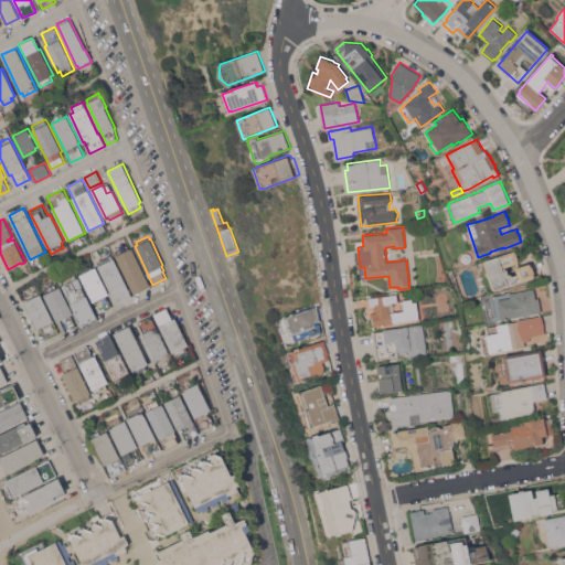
[(128,249),(131,247),(150,286),(135,294),(113,247),(125,242),(126,244),(128,249)]
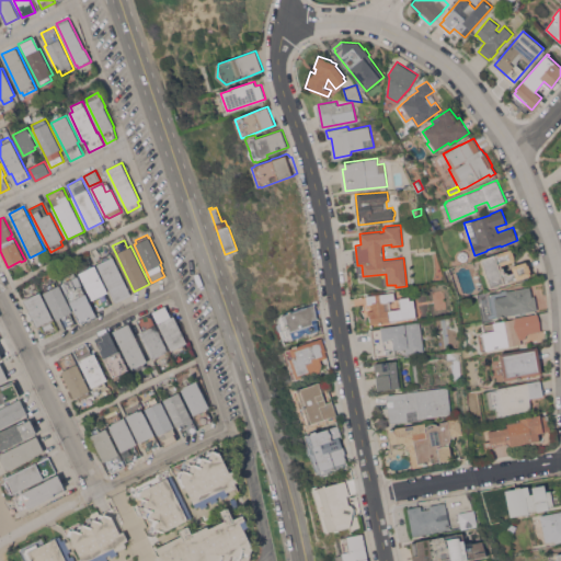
[(481,259),(512,249),(515,260),(514,261),(515,264),(529,260),(534,273),(491,287),(481,259)]
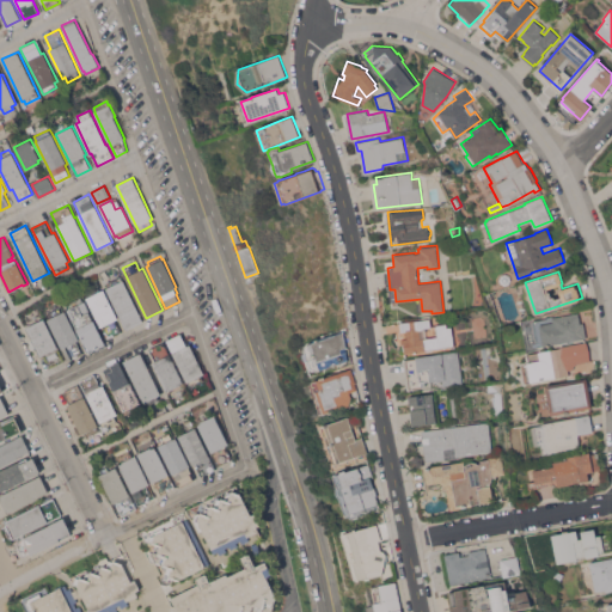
[(512,279),(509,283),(505,285),(501,282),(500,279),(502,275),(505,274),(509,275),(512,279)]
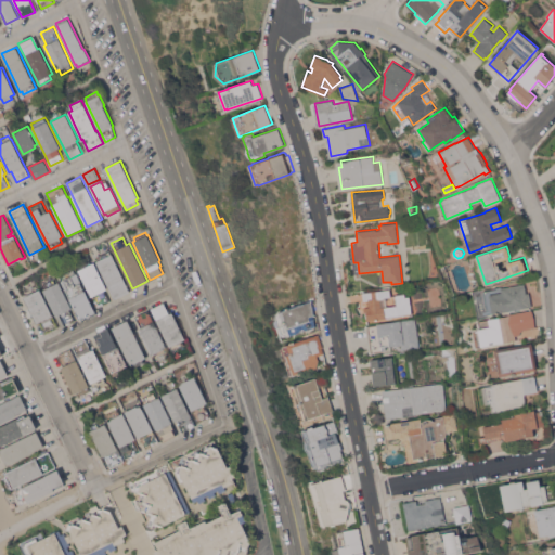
[(115,298),(97,261),(99,260),(97,256),(110,249),(130,292),(115,298)]
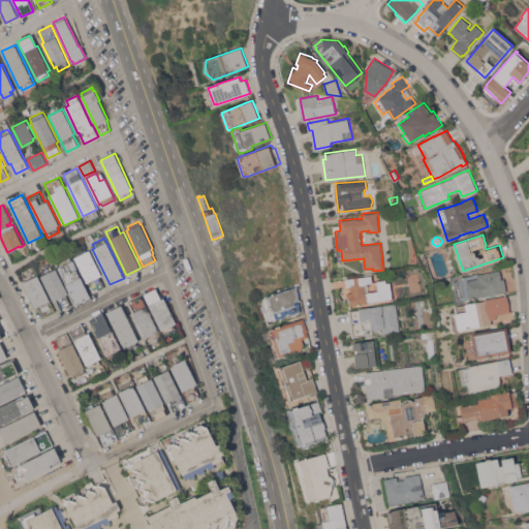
[(90,250),(101,275),(99,276),(104,287),(92,292),(74,257),(90,250)]
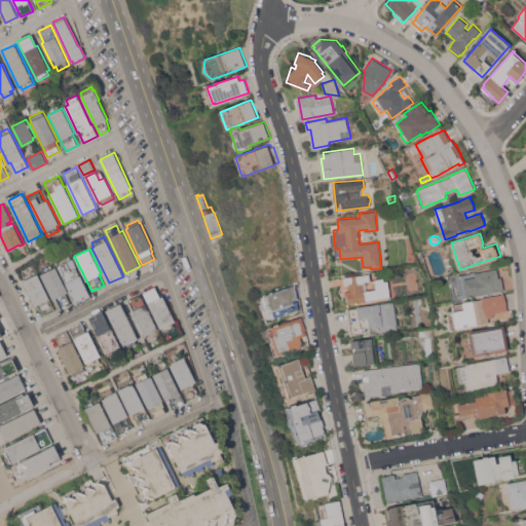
[(78,301),(77,302),(72,293),(72,294),(59,266),(63,264),(63,261),(64,259),(65,257),(70,255),(72,259),(73,258),(91,297),(78,303),(78,301)]
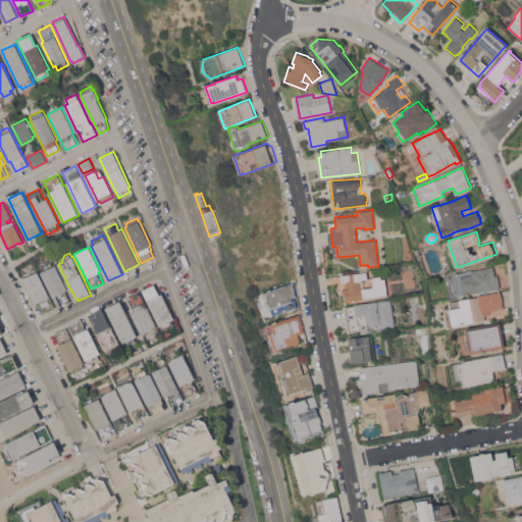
[(41,272),(55,264),(67,290),(65,291),(70,302),(58,307),(41,272)]
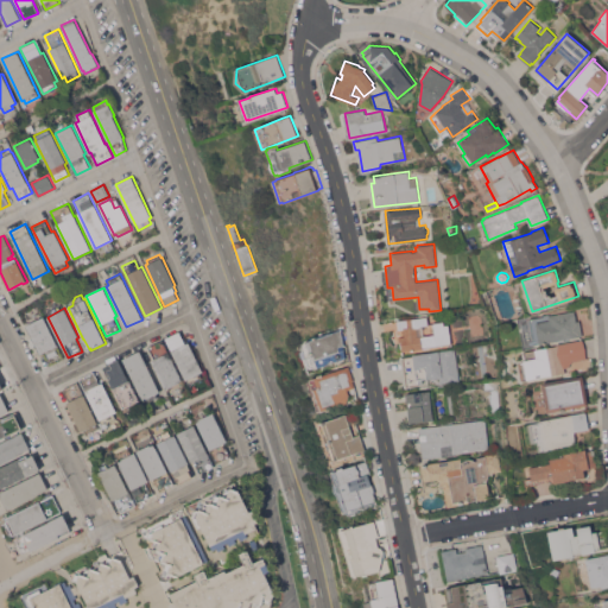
[(548,341),(548,342),(544,343),(543,342),(537,343),(537,340),(533,340),(525,342),(524,331),(520,331),(518,321),(530,318),(543,316),(543,314),(549,312),(549,315),(575,310),(576,321),(580,321),(582,335),(548,341)]
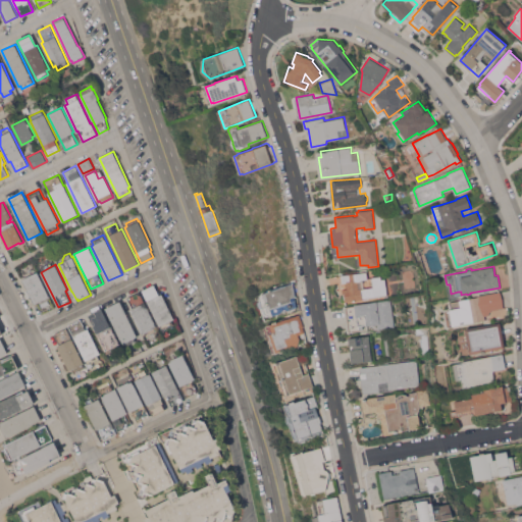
[(38,271),(55,307),(43,313),(37,303),(35,304),(22,278),(38,271)]
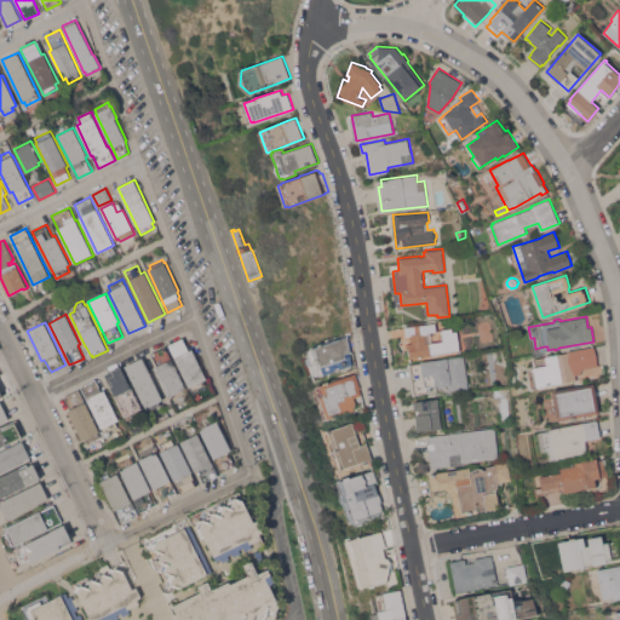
[(459,350),(459,351),(457,351),(457,350),(452,351),(452,352),(449,352),(449,351),(438,352),(440,355),(431,356),(431,355),(411,359),(408,349),(407,349),(406,343),(413,343),(412,339),(405,340),(405,336),(407,336),(405,326),(436,322),(437,331),(431,332),(432,342),(443,340),(442,328),(453,327),(453,331),(458,331),(460,350),(459,350)]
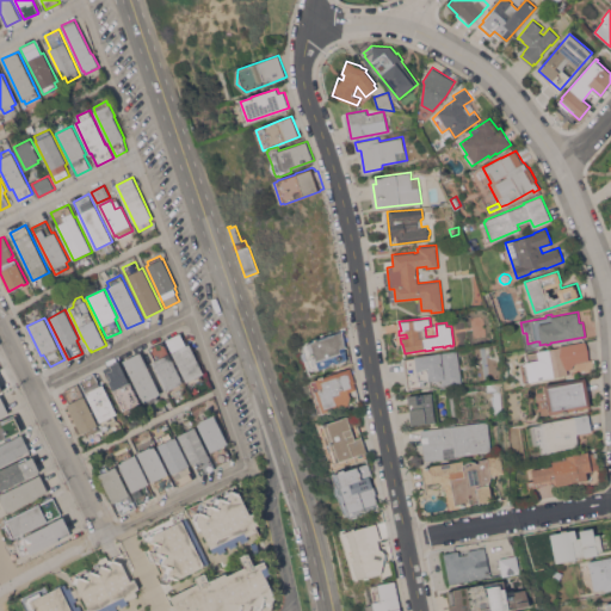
[(344,329),(347,359),(346,359),(338,363),(337,362),(331,364),(328,366),(320,369),(320,368),(315,369),(310,366),(308,359),(304,360),(302,353),(306,352),(304,347),(307,344),(310,343),(310,341),(315,340),(314,339),(340,331),(344,329)]
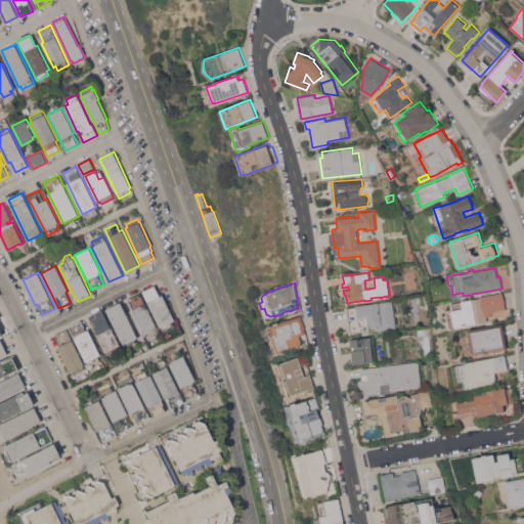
[(175,319),(172,321),(174,325),(163,332),(142,291),(155,285),(160,296),(163,295),(175,319)]
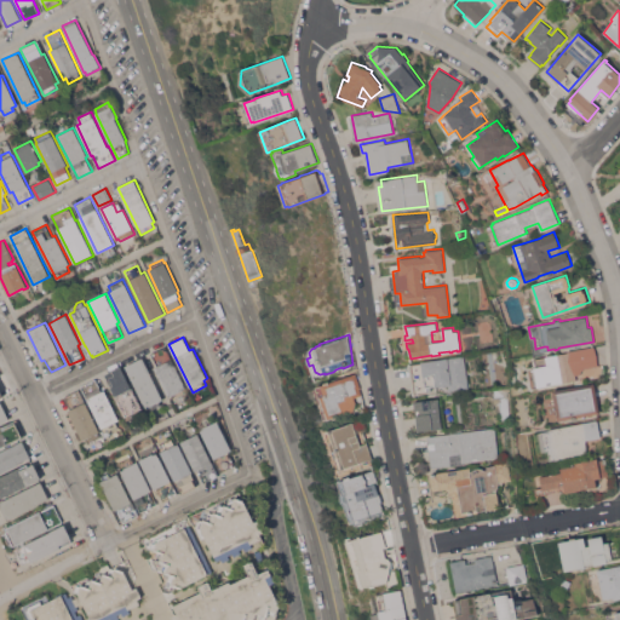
[(155,367),(158,365),(151,352),(166,345),(184,383),(183,383),(185,386),(182,389),(183,390),(170,396),(155,367)]
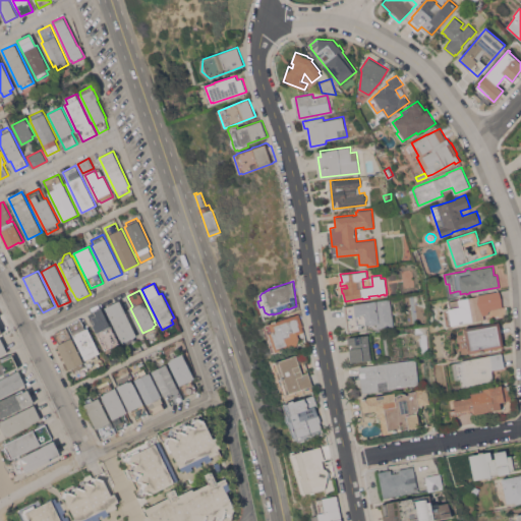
[(500,290),(503,306),(490,308),(487,313),(483,314),(484,319),(449,325),(446,309),(449,309),(449,308),(451,308),(450,301),(477,295),(477,294),(500,290)]
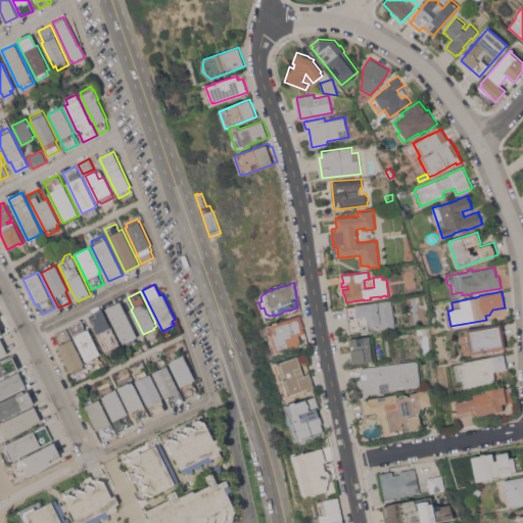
[(427,297),(427,299),(426,302),(423,303),(421,303),(419,300),(418,297),(420,295),(425,294),(427,297)]
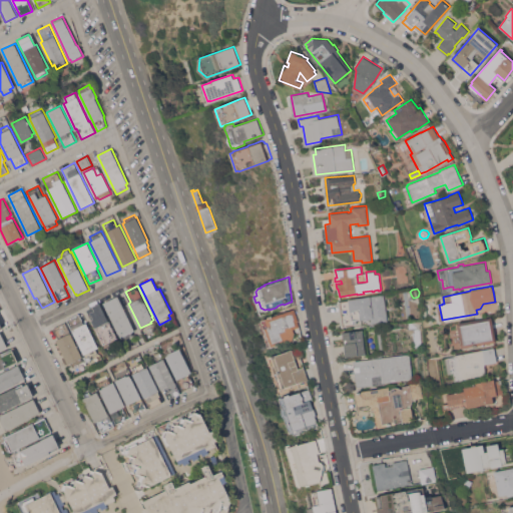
[(340,300),(384,294),(388,321),(372,323),(371,318),(354,320),(354,325),(343,326),(340,300)]
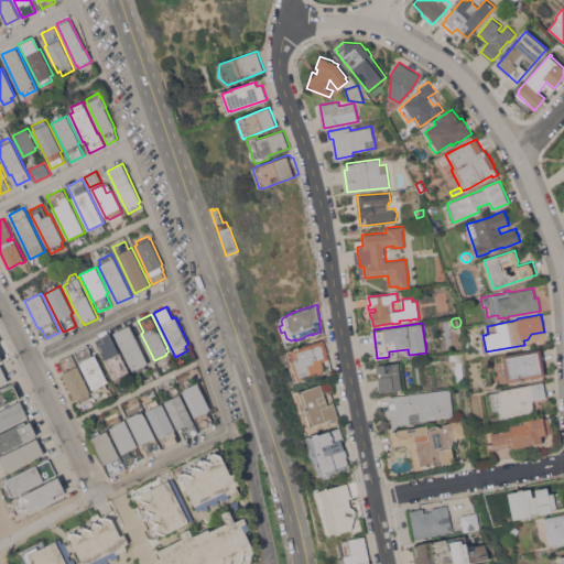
[(149,362),(145,365),(147,368),(134,373),(131,366),(130,367),(114,333),(130,325),(149,362)]
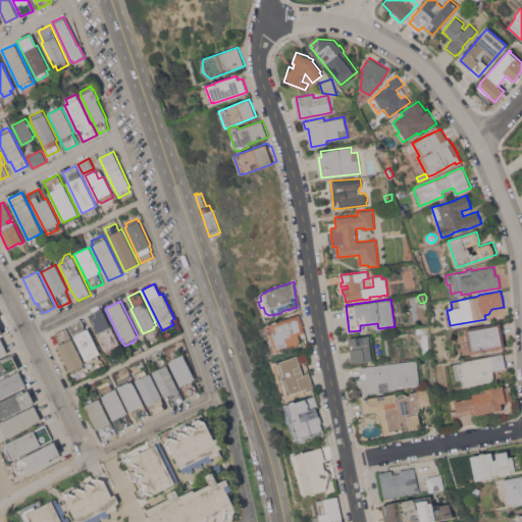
[(102,308),(110,325),(111,325),(121,349),(110,354),(109,352),(106,353),(89,314),(102,308)]
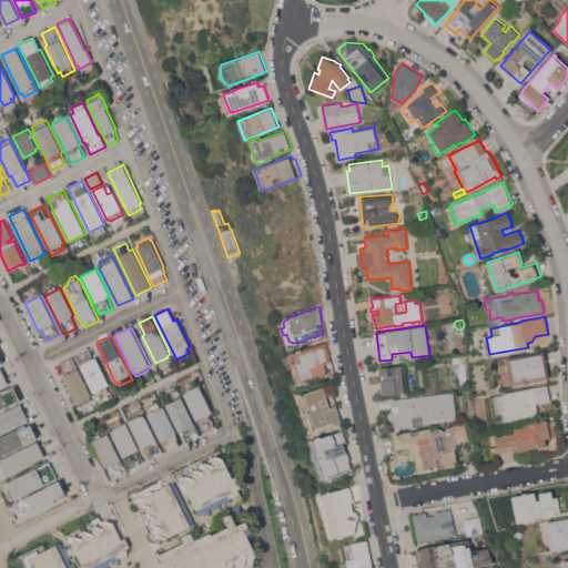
[(326,342),(331,355),(330,355),(332,361),(325,364),(326,367),(324,376),(300,384),(290,354),(326,342)]
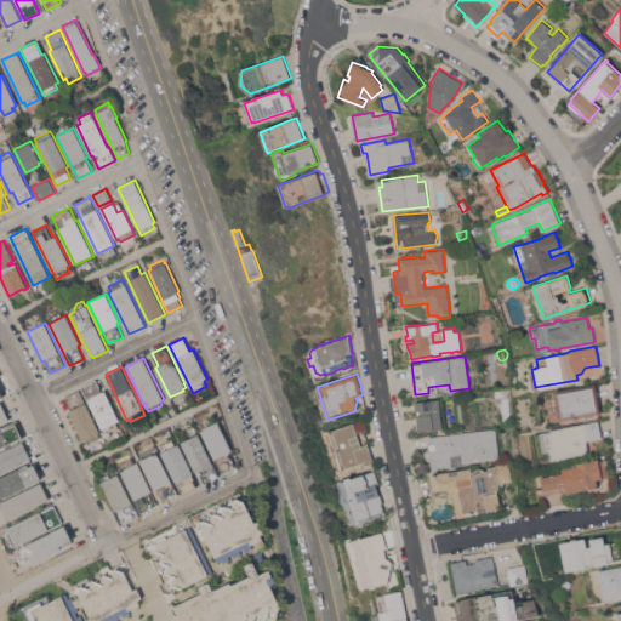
[(119,420),(117,421),(119,423),(103,431),(81,386),(96,379),(102,392),(104,391),(119,420)]
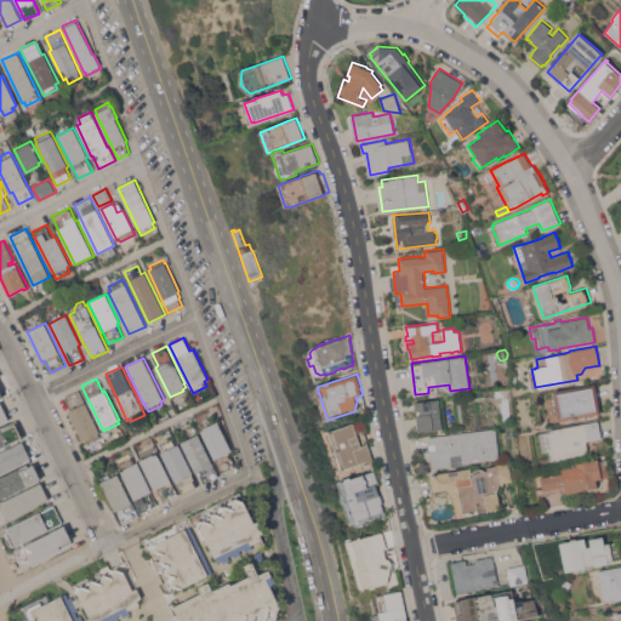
[(559,421),(553,391),(596,382),(600,412),(559,421)]
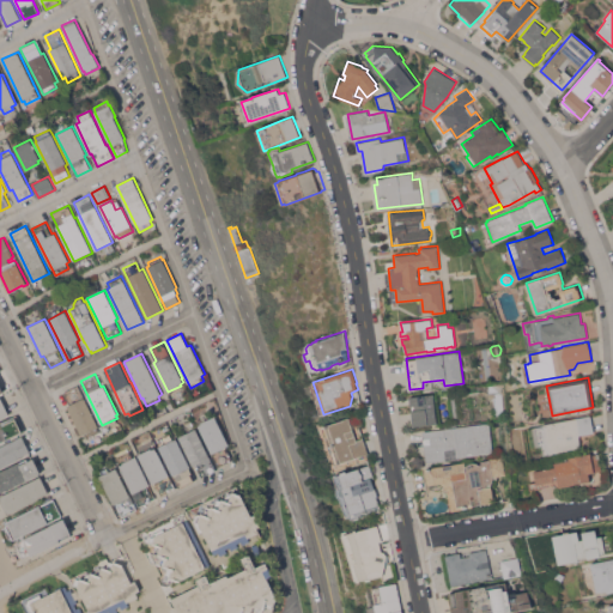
[(67,405),(70,404),(64,392),(78,384),(98,426),(97,426),(99,431),(86,437),(85,432),(82,435),(67,405)]
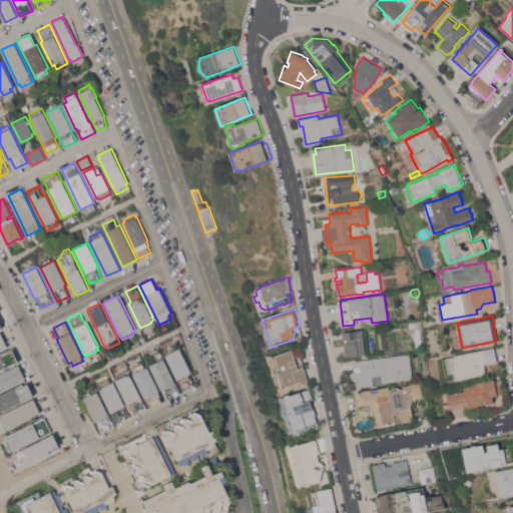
[(366,354),(346,357),(344,343),(348,343),(347,339),(343,340),(342,332),(363,329),(366,354)]
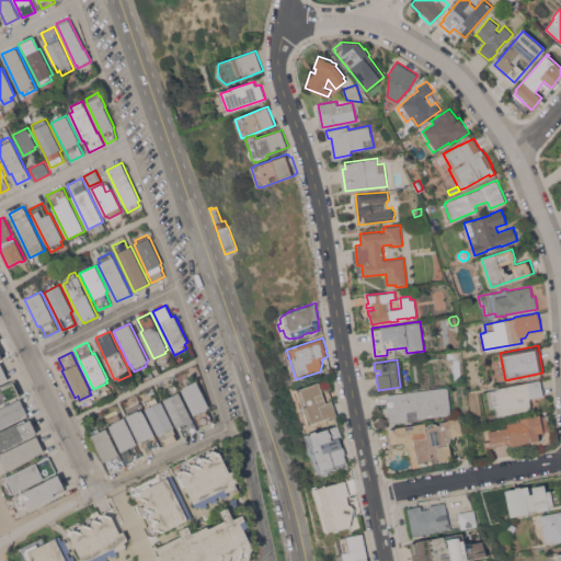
[(0,382),(0,364),(1,364),(9,378),(0,382)]
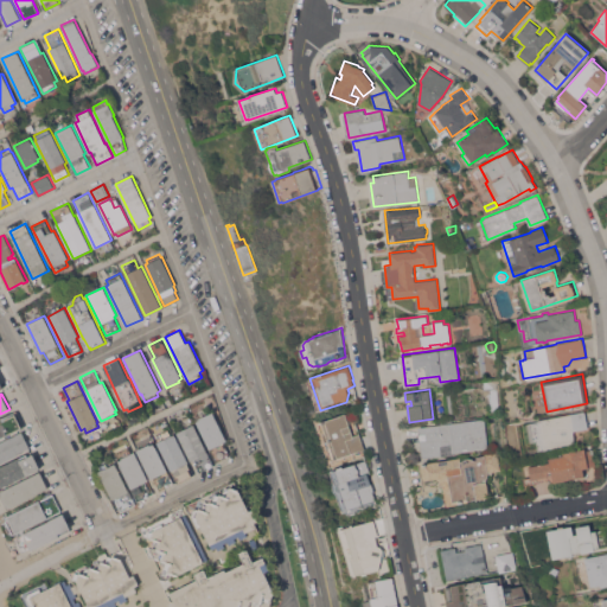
[(0,417),(16,410),(24,426),(0,438),(0,417)]
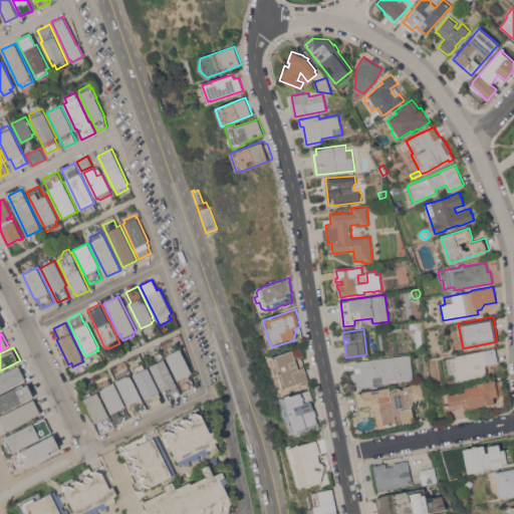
[(495,347),(498,361),(486,364),(487,376),(459,382),(459,380),(456,381),(455,372),(449,374),(446,358),(454,356),(454,355),(495,347)]
